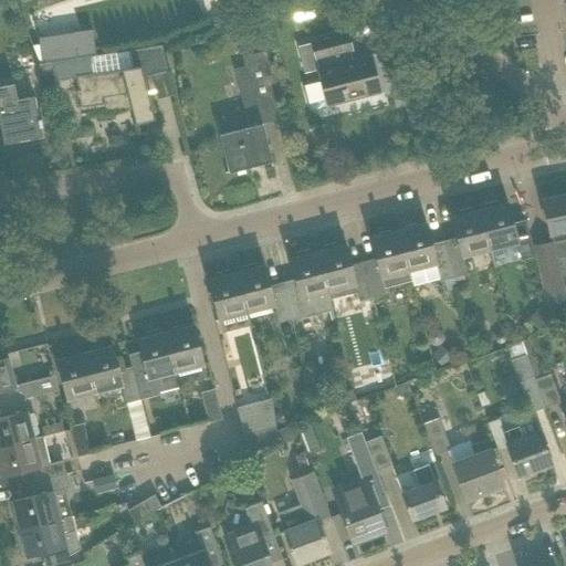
[(338,7),(324,10),(328,28),(343,24),(338,7)]
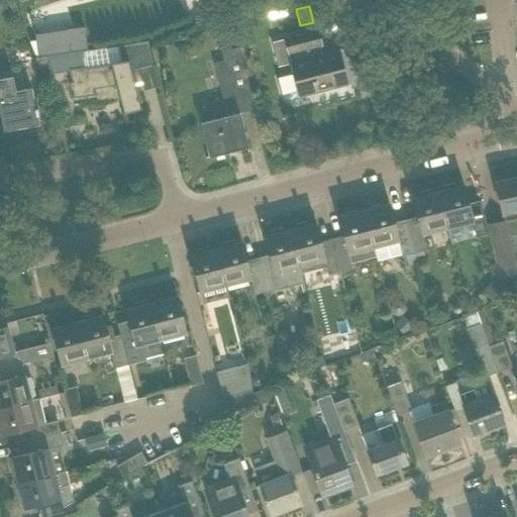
[(84,27),(34,34),(37,57),(87,48),(84,27)]
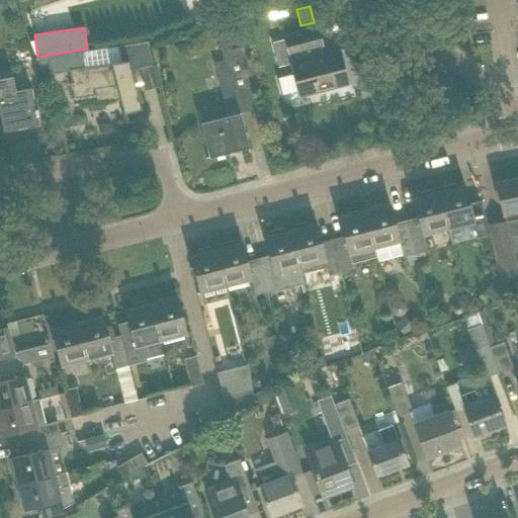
[(293,36),(283,39),(283,40),(287,55),(313,49),(317,48),(323,46),(319,30),(298,35),(293,36)]
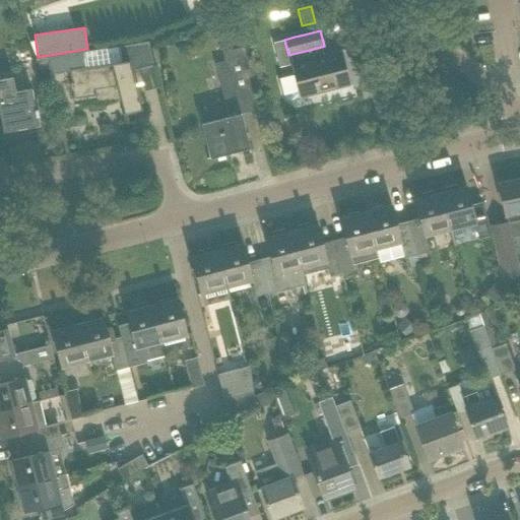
[(94,95),(93,89),(116,85),(124,115),(141,110),(131,71),(152,65),(146,42),(109,47),(47,57),(50,74),(69,72),(73,99),(94,95)]
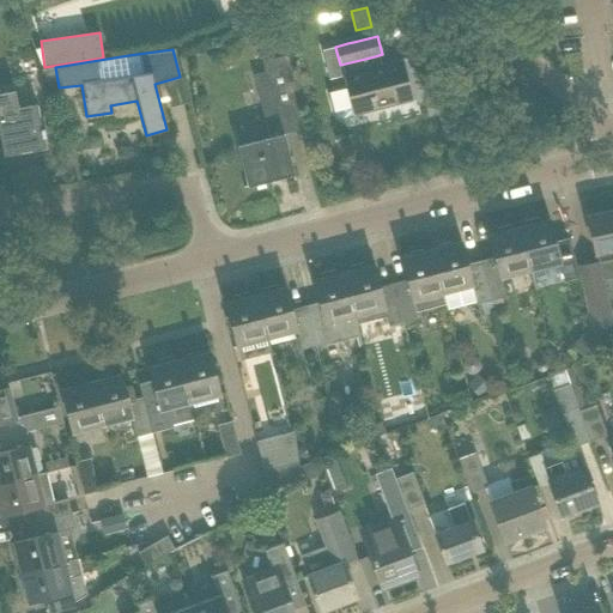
[(269,138),(284,134),(278,111),(293,108),(281,58),(262,62),(265,72),(254,76),(269,138)]
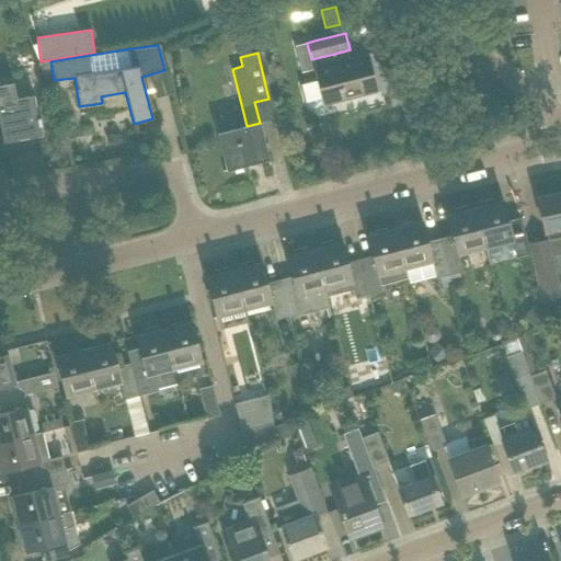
[(317,80),(299,84),(304,102),(308,107),(315,107),(341,101),(367,94),(377,92),(370,65),(368,55),(352,59),(341,61),(313,69),(315,70),(315,72),(316,78),(317,80)]
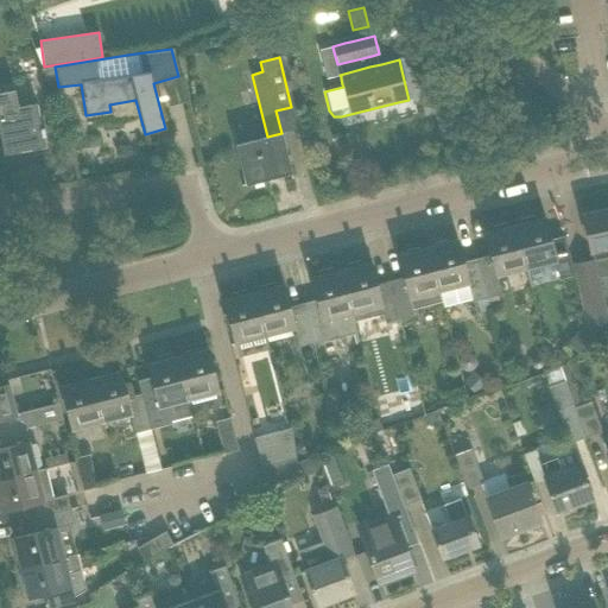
[(445,88),(431,93),(436,109),(450,106),(445,88)]
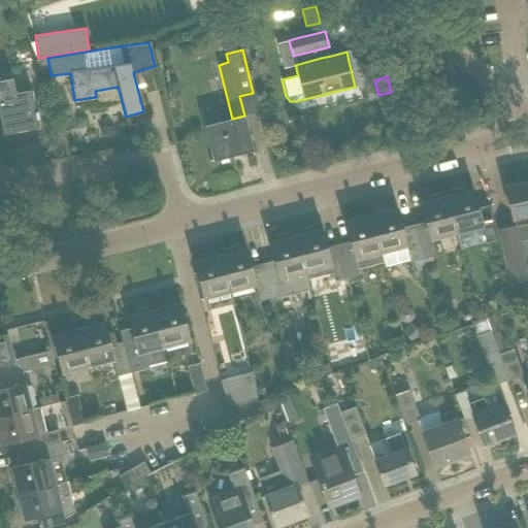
[(0,81),(0,120),(3,134),(38,128),(36,112),(34,112),(30,91),(14,94),(11,79),(0,81)]
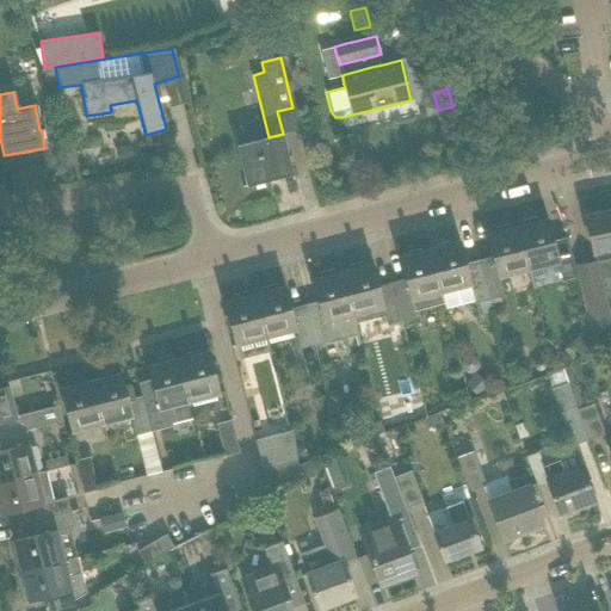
[(236,146),(246,185),(247,186),(294,174),(283,134),(269,137),(236,146)]
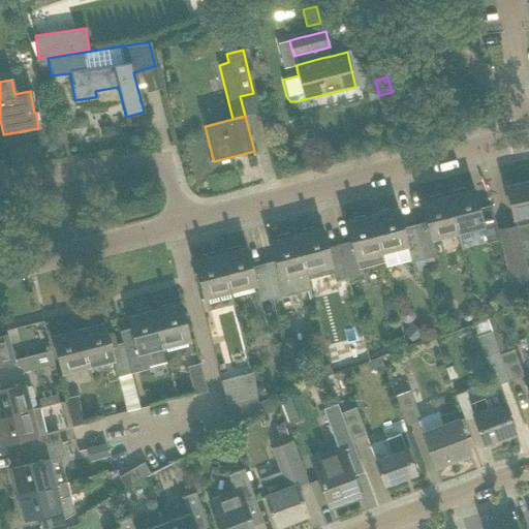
[(528,182),(507,187),(511,208),(514,218),(515,218),(517,227),(518,232),(520,242),(521,242),(528,240),(528,182)]
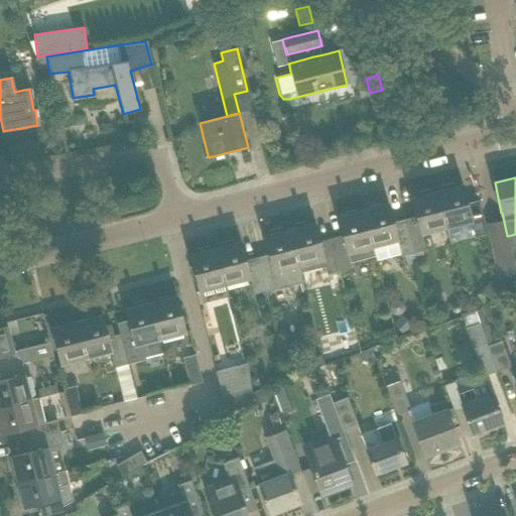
[(485,225),(480,206),(468,209),(462,184),(455,186),(454,182),(440,186),(441,189),(436,191),(446,228),(471,222),(475,237),(487,234),(485,225)]
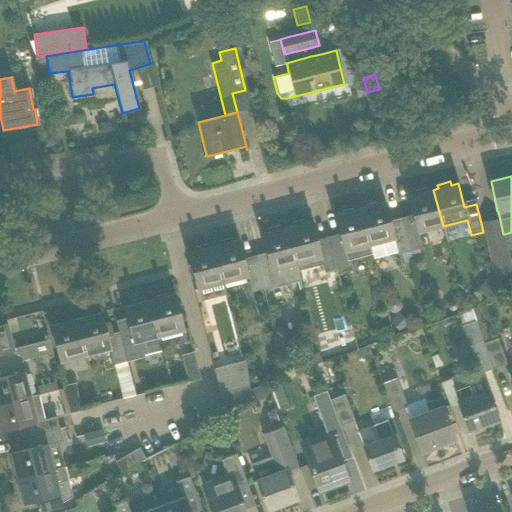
[(443,226),(433,190),(428,191),(427,187),(414,191),(415,195),(408,196),(414,220),(403,223),(410,251),(422,248),(418,232),(443,226)]
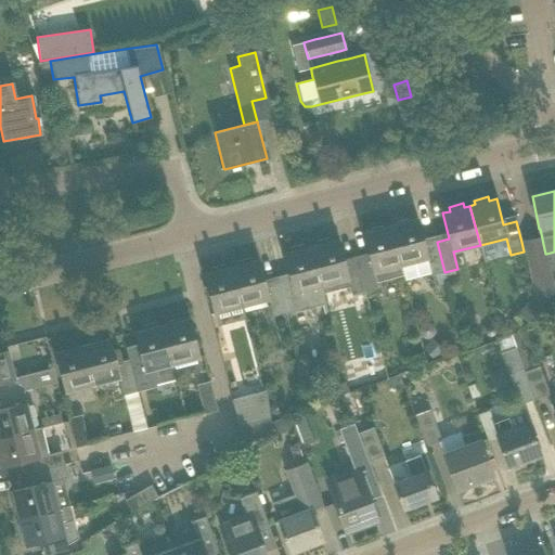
[(444,272),(437,242),(424,245),(417,219),(409,221),(409,219),(396,222),(397,224),(390,227),(400,266),(402,276),(403,275),(404,280),(430,273),(434,286),(448,283),(444,272)]
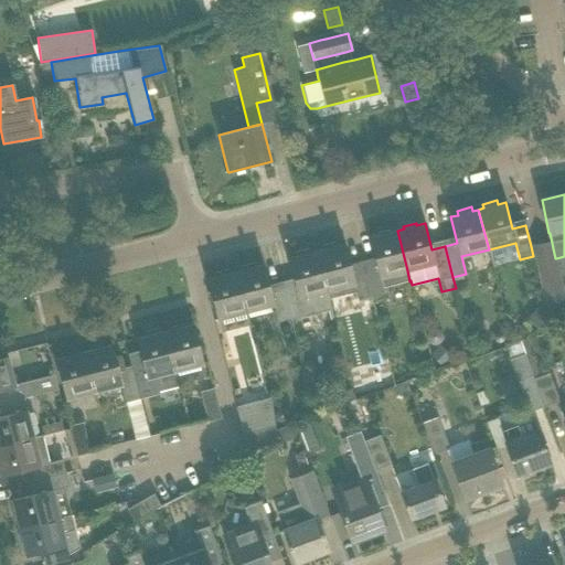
[(407,270),(397,231),(391,232),(391,230),(377,233),(379,235),(370,237),(376,264),(363,267),(372,298),(385,295),(383,288),(409,281),(407,270)]
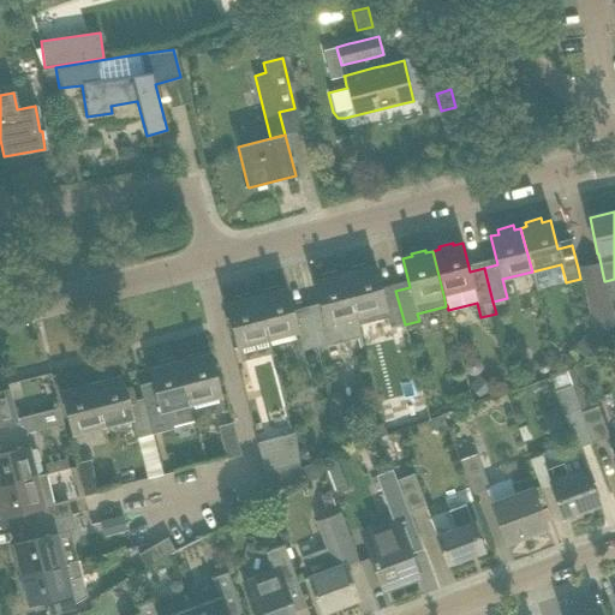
[(382,294),(375,266),(366,268),(365,263),(350,267),(351,272),(345,274),(358,326),(387,318),(389,328),(405,324),(395,291),(382,294)]
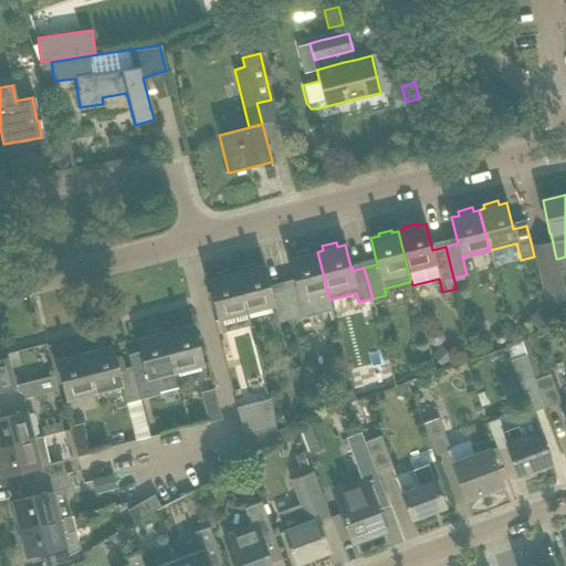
[(329,300),(317,252),(312,253),(311,249),(296,252),(297,257),(290,259),(296,285),(283,289),(291,320),(304,316),(332,310),(329,300)]
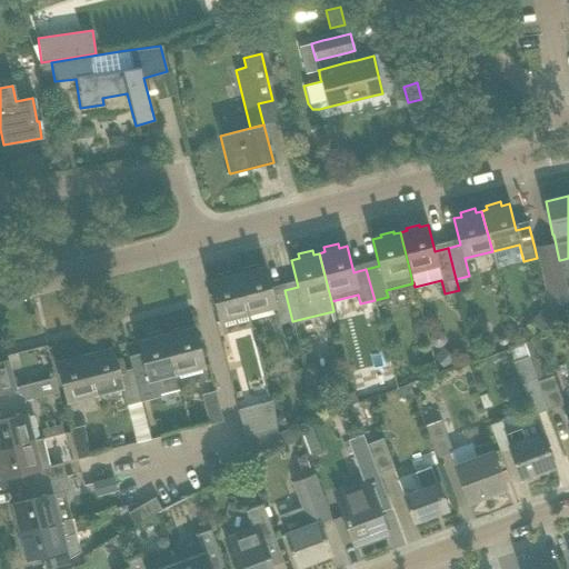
[(568,300),(561,263),(541,268),(550,306),(568,301),(568,300)]
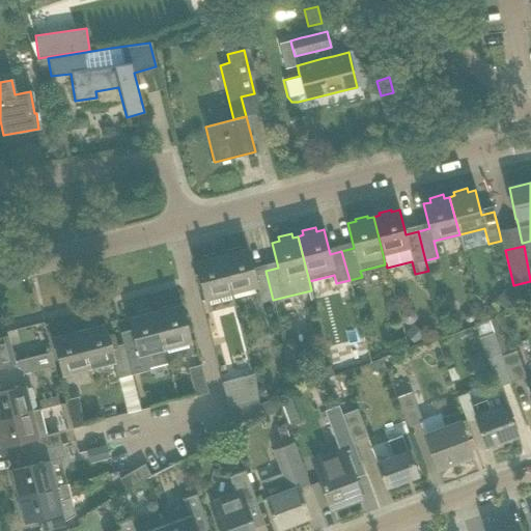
[(273,300),(266,271),(253,273),(247,249),(241,251),(240,247),(226,250),(227,254),(221,255),(231,294),(256,287),(260,303),(273,300)]
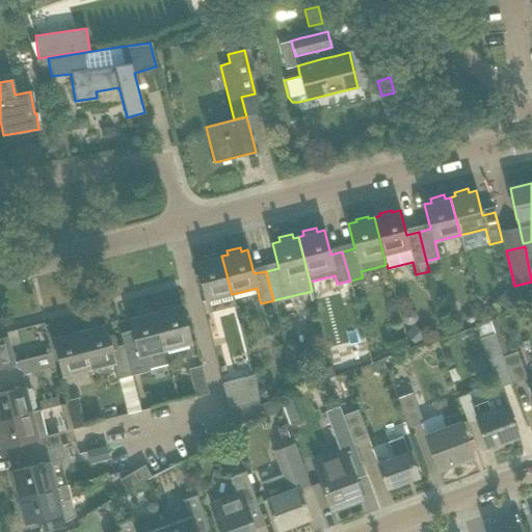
[(232,294),(221,256),(216,258),(215,254),(202,257),(203,261),(195,263),(206,300),(209,313),(236,307),(232,294)]
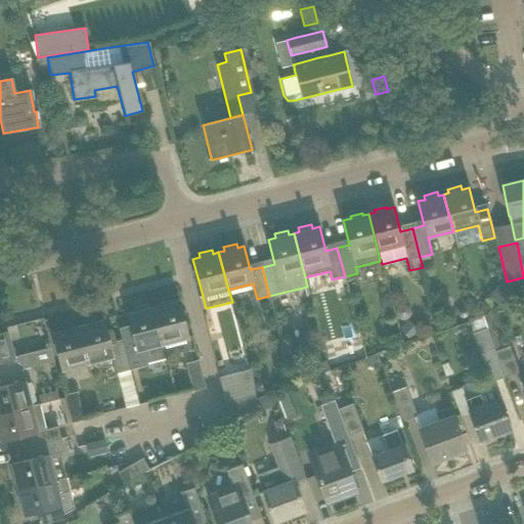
[(497,286),(488,296),(498,303),(507,293),(497,286)]
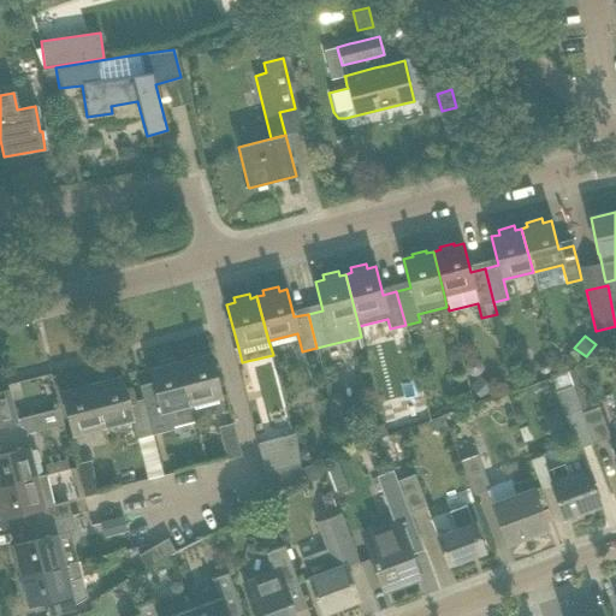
[(225,412),(209,354),(201,356),(200,354),(185,357),(187,360),(179,361),(191,404),(195,416),(195,419),(225,412)]
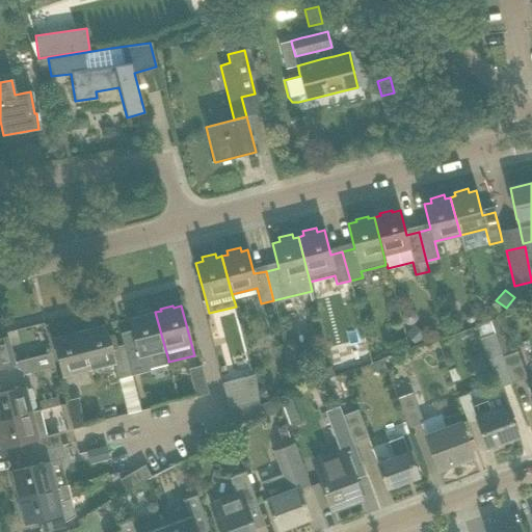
[(165,349),(155,312),(150,314),(149,310),(135,313),(136,317),(129,319),(133,335),(121,338),(124,346),(131,376),(151,371),(149,365),(167,360),(168,360),(165,349)]
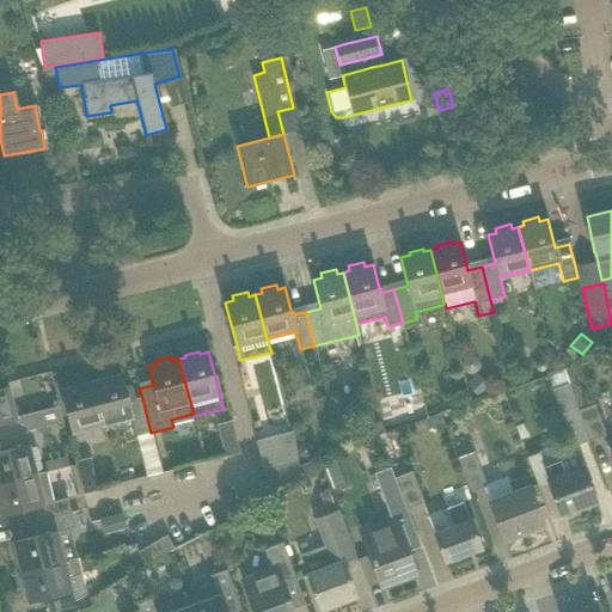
[(151,433),(142,398),(135,401),(132,390),(126,392),(121,374),(112,375),(111,371),(96,375),(97,380),(91,381),(102,424),(130,417),(135,436),(136,436),(151,433)]
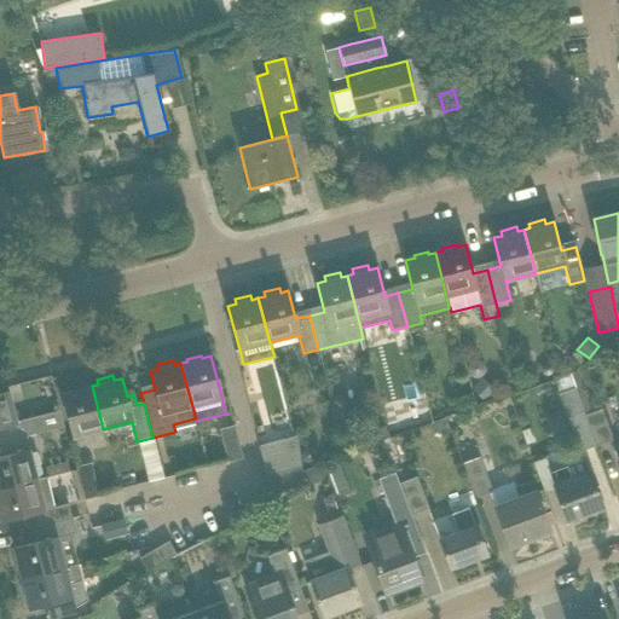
[(481,380),(470,391),(485,405),(496,394),(481,380)]
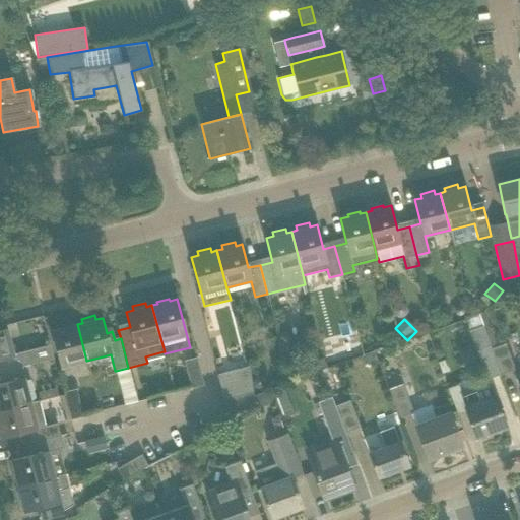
[(86,361),(77,324),(71,326),(70,324),(59,327),(60,329),(52,331),(61,368),(86,361)]
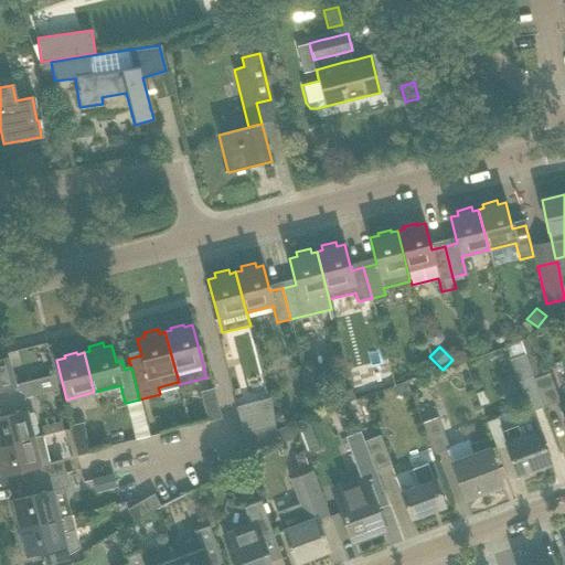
[(544,407),(534,379),(533,380),(524,354),(510,359),(529,412),(544,407)]
